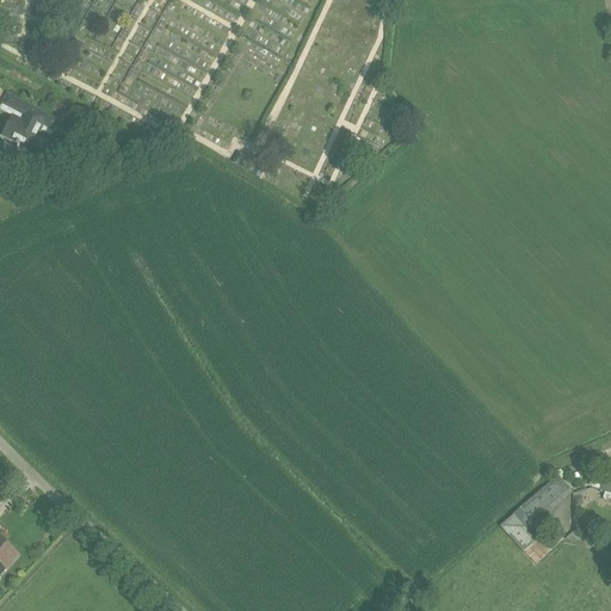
[(30,152),(41,133),(43,127),(53,131),(59,122),(7,96),(2,105),(17,113),(10,127),(7,125),(2,136),(16,143),(18,146),(17,147),(17,150),(19,153),(22,154),(25,154),(28,153),(29,150),(30,152)]
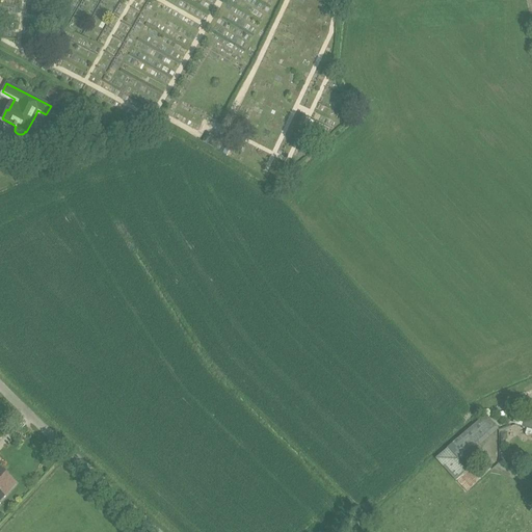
[(57,97),(49,92),(47,97),(55,101),(57,97)]
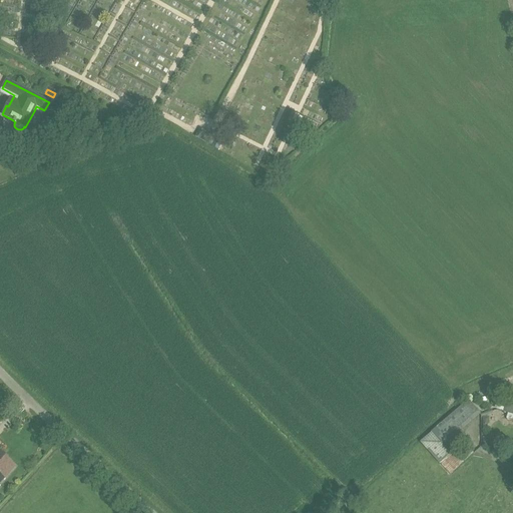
[(512,401),(507,399),(494,396),(490,409),(504,413),(508,414),(512,415),(512,401)]
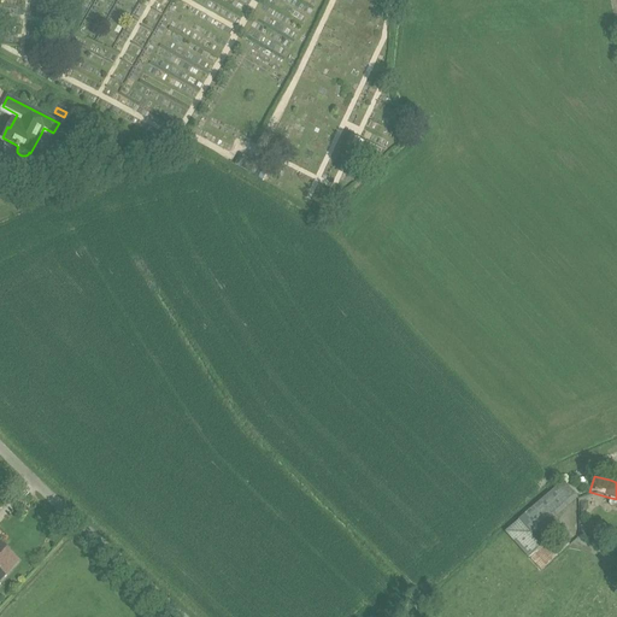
[(505,532),(528,558),(540,571),(570,546),(560,535),(547,548),(536,535),(541,532),(547,527),(579,498),(563,481),(505,532)]
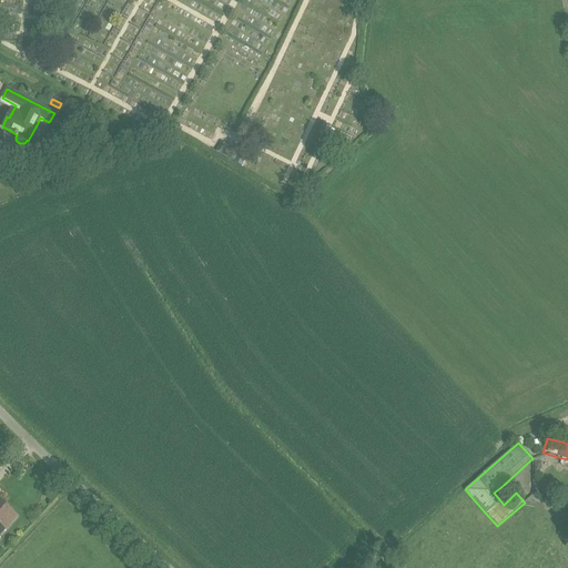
[(0,500),(0,535),(18,517),(0,500)]
